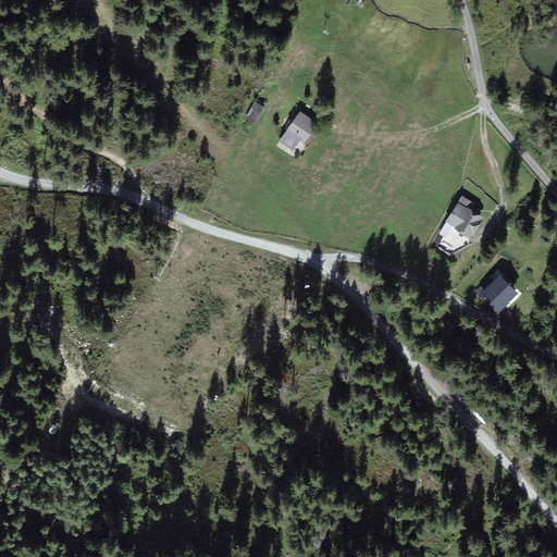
[(256,121),(264,103),(256,99),(247,116),(256,121)]
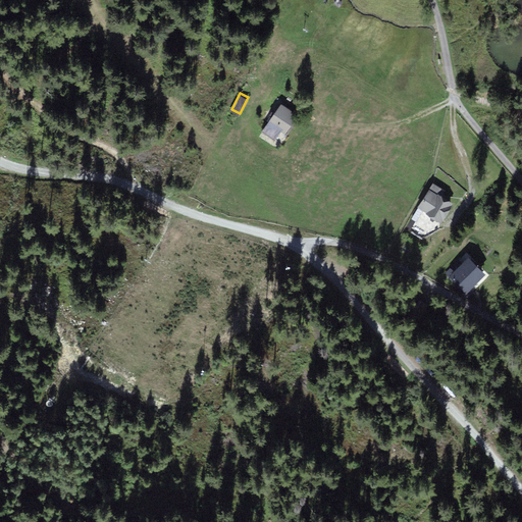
[(299,116),(281,104),(263,132),(275,140),(281,132),(286,135),(299,116)]
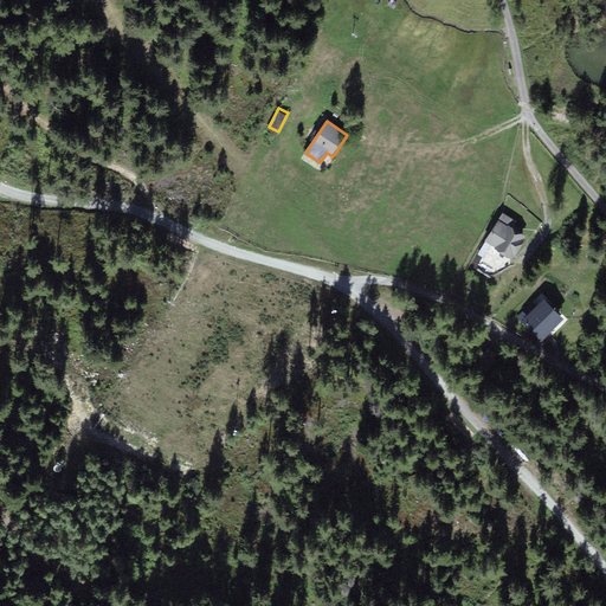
[(514,257),(528,234),(515,226),(519,221),(504,213),(487,240),(514,257)]
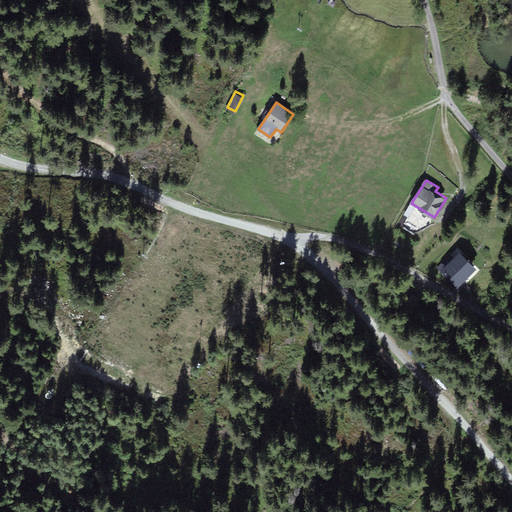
[(476,269),(460,252),(441,271),(457,288),(476,269)]
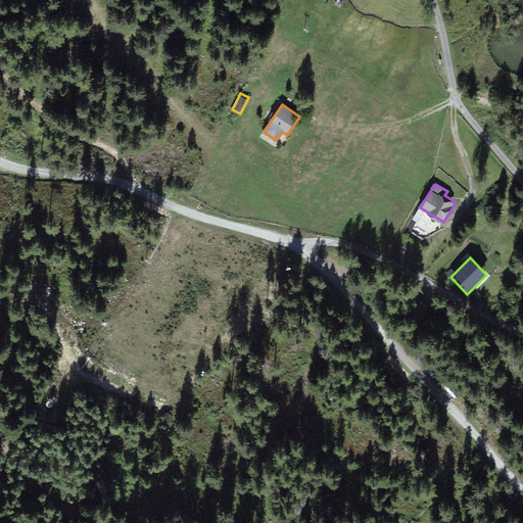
[(427,303),(416,298),(412,306),(423,313),(427,303)]
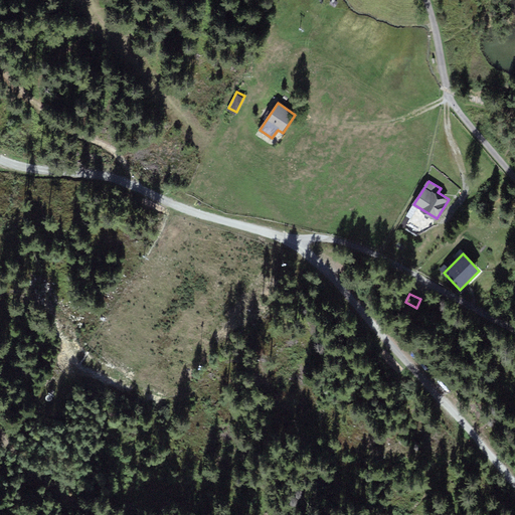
All buildings are outlined.
